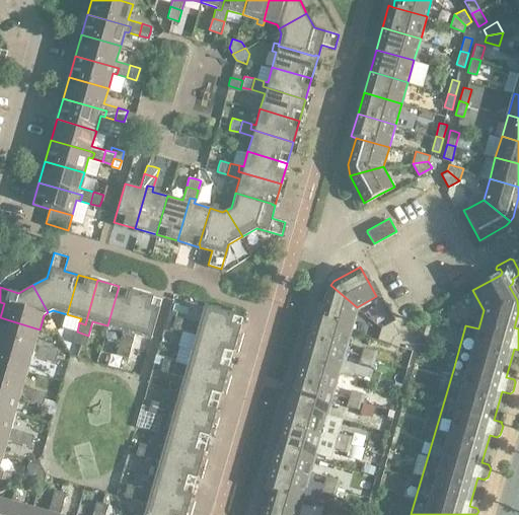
[(357,307),(330,285),(326,290),(318,317),(314,316),(313,318),(351,328),(357,307)]
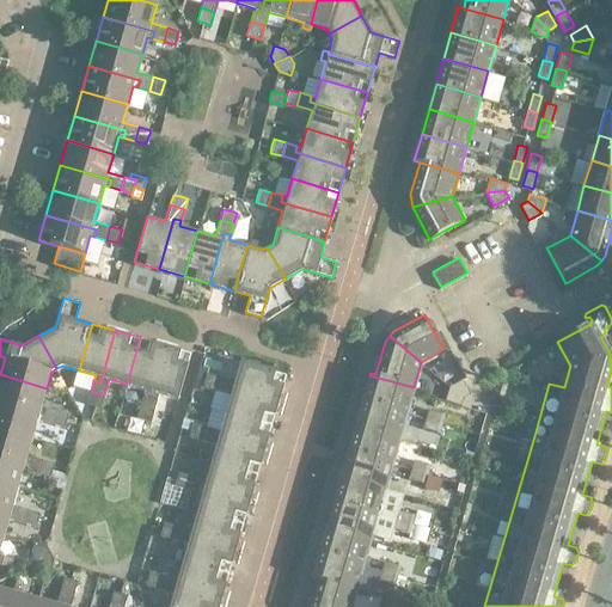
[(165,344),(140,337),(127,384),(145,390),(144,394),(150,397),(165,344)]
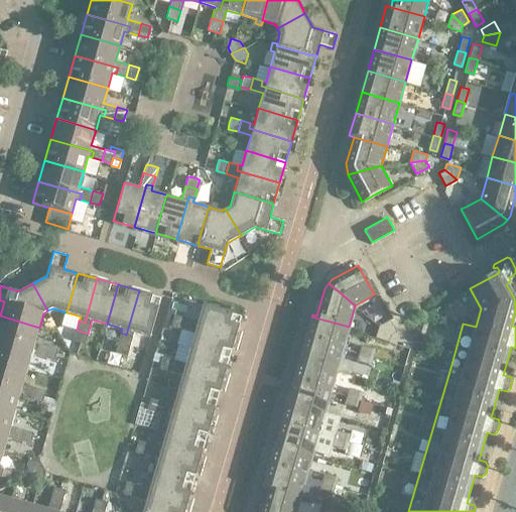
[(160,297),(139,290),(126,335),(121,333),(118,342),(130,346),(134,332),(149,337),(149,336),(160,297)]
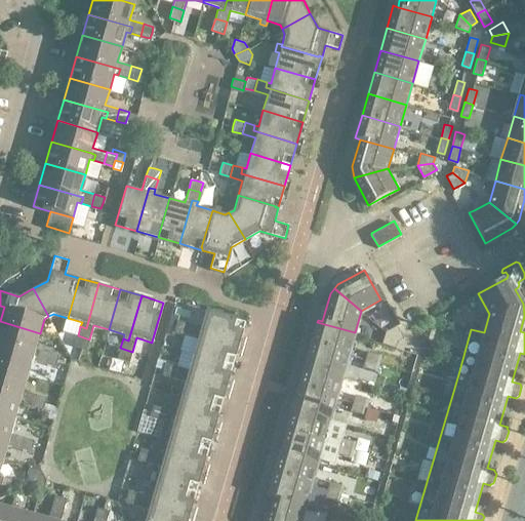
[(197,324),(195,330),(239,343),(245,321),(206,310),(201,325),(197,324)]
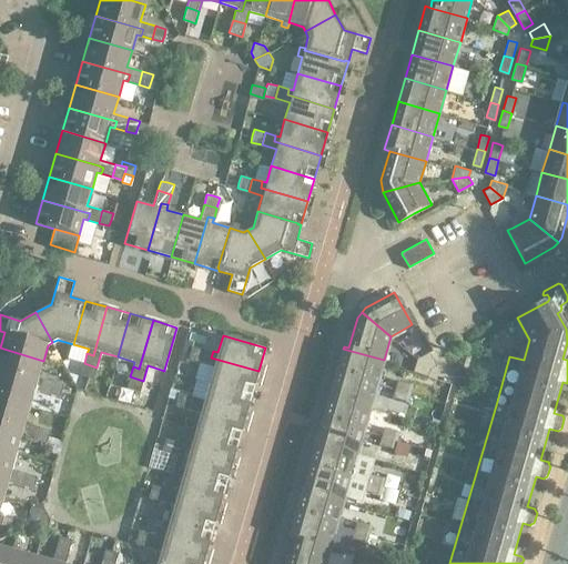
[(185,338),(182,349),(190,351),(193,341),(185,338)]
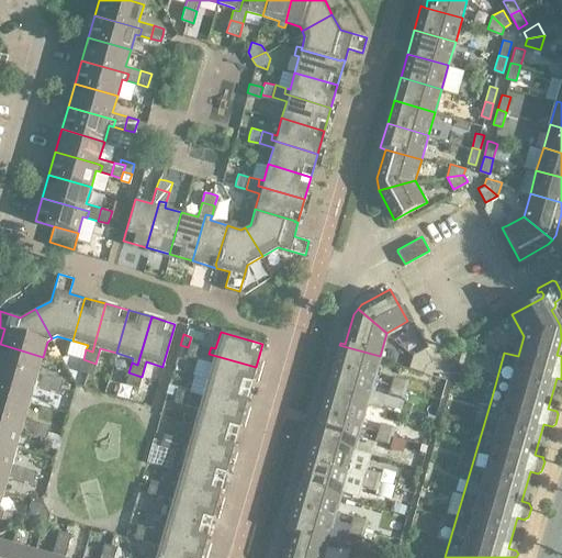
[(187,355),(197,357),(201,345),(191,342),(189,348),(187,355)]
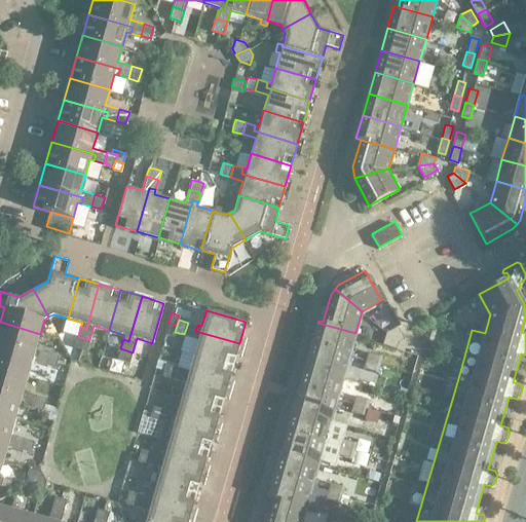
[(40,334),(0,322),(0,343),(38,355),(36,361),(46,363),(49,351),(36,347),(40,334)]
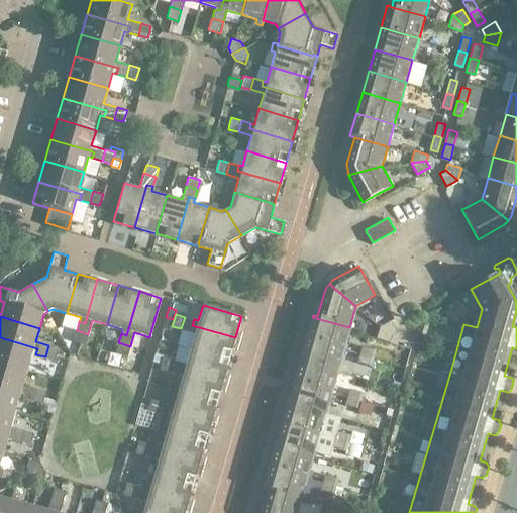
[(166,317),(163,326),(171,328),(173,319),(166,317)]
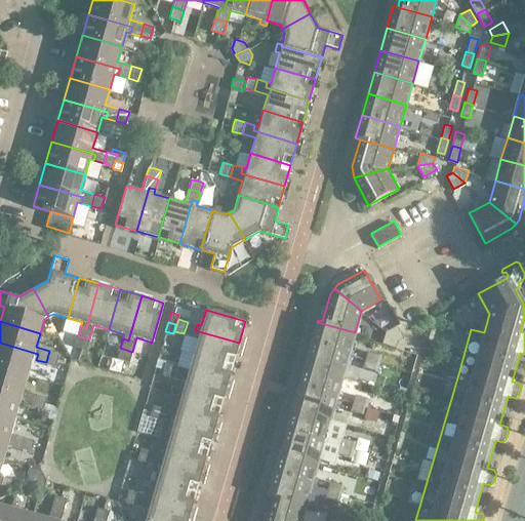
[(193,353),(233,364),(239,343),(195,330),(197,324),(188,322),(184,333),(198,337),(193,353)]
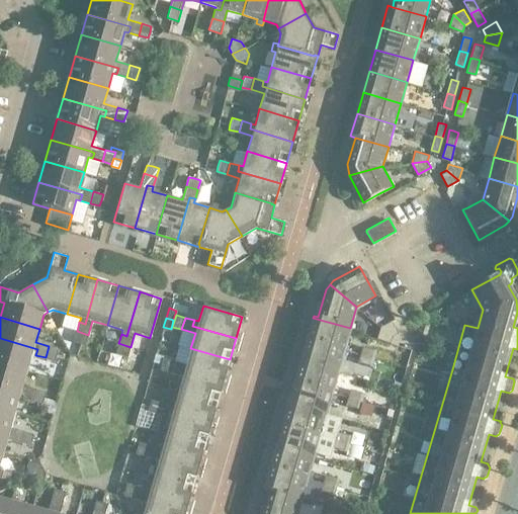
[(350,328),(313,318),(307,338),(344,349),(350,328)]
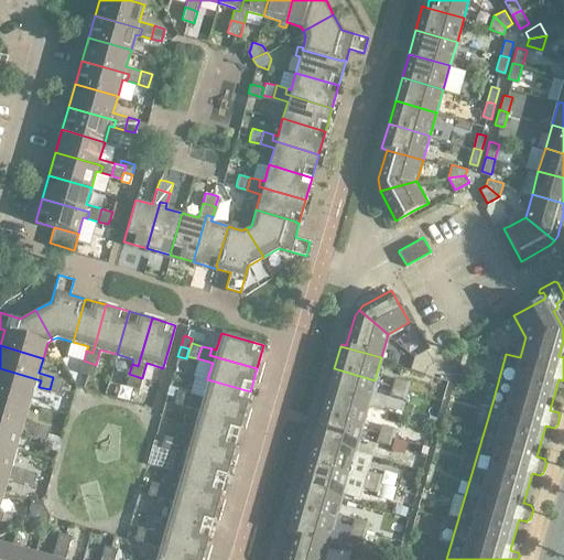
[(426,348),(425,348),(414,355),(427,366),(434,362),(426,348)]
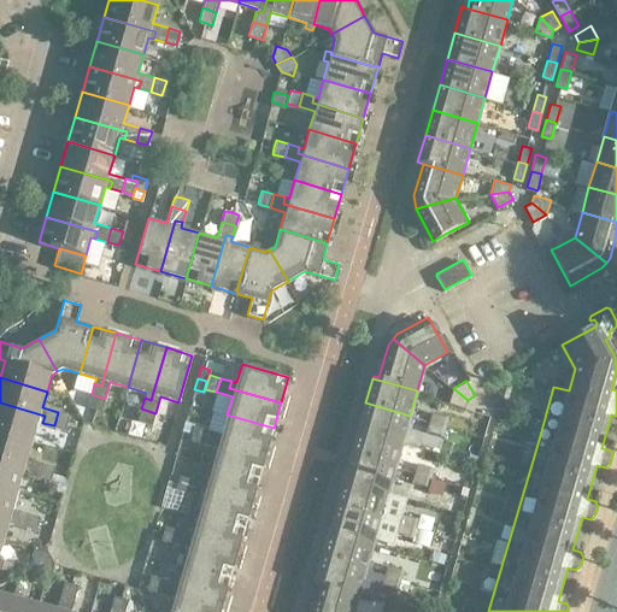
[(468,400),(453,388),(448,402),(465,407),(468,400)]
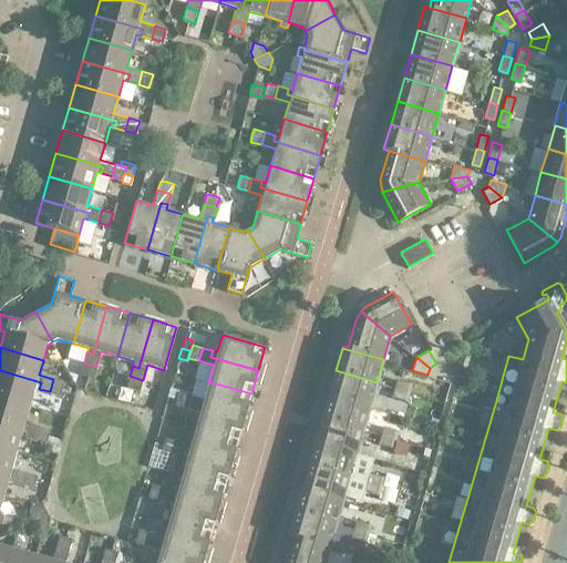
[(94,377),(96,367),(84,362),(81,372),(88,375),(94,377)]
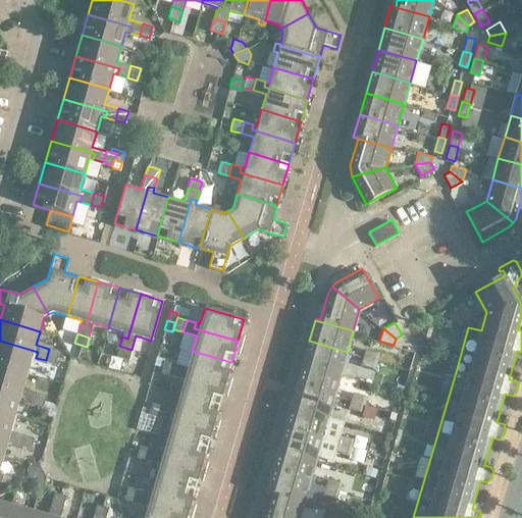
[(33,357),(36,358),(38,352),(0,341),(0,363),(28,372),(33,357)]
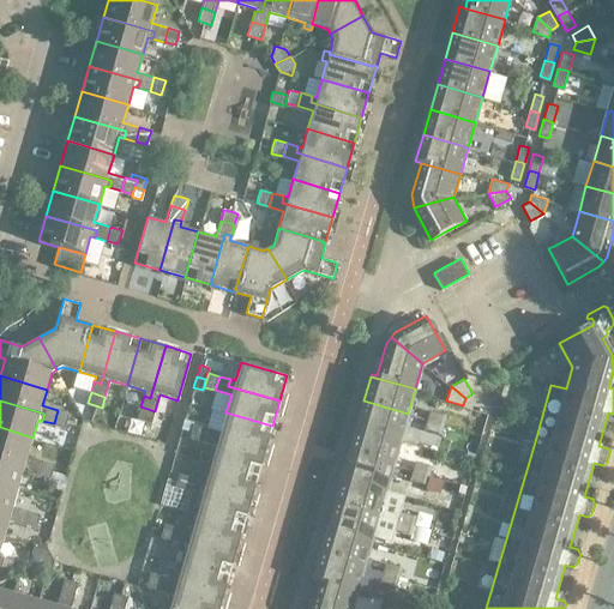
[(408,414),(363,401),(356,426),(401,439),(408,414)]
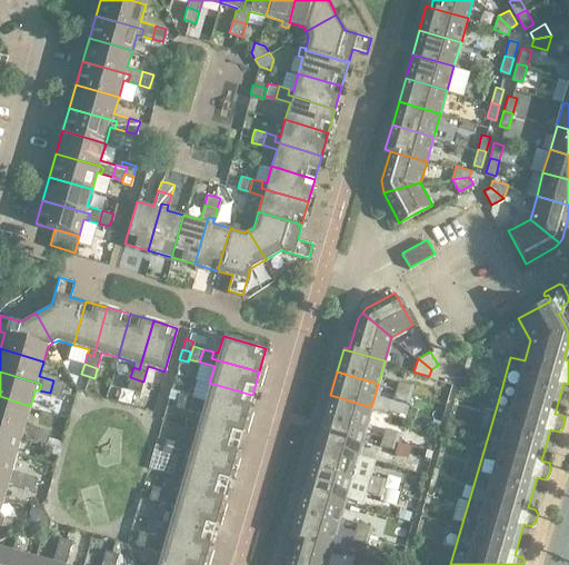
[(140,392),(143,382),(130,377),(127,387),(133,389),(140,392)]
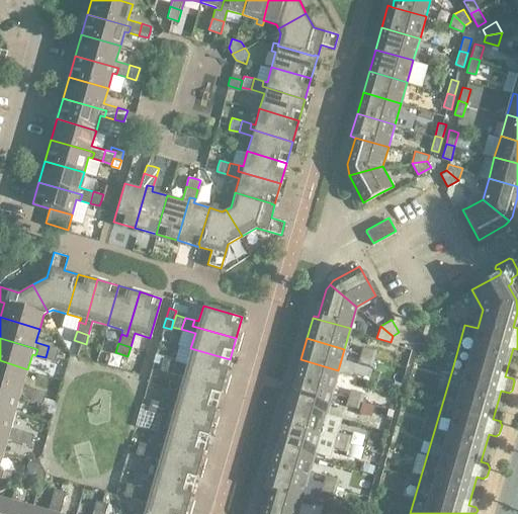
[(362,345),(360,353),(374,357),(376,349),(362,345)]
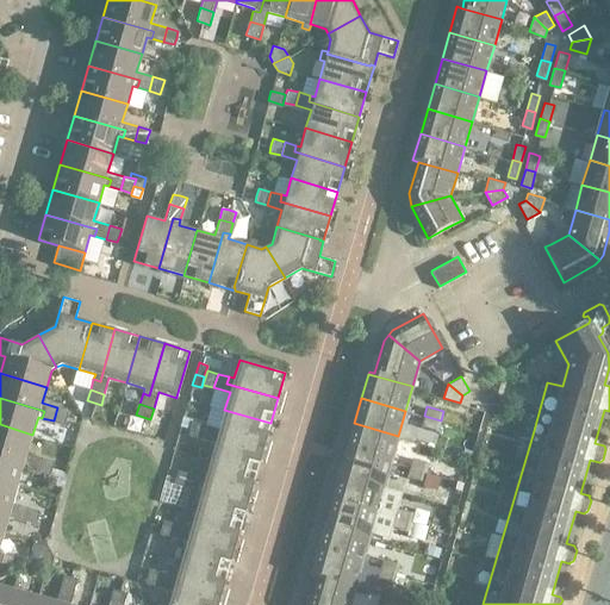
[(69,411),(57,407),(54,420),(64,424),(67,418),(69,411)]
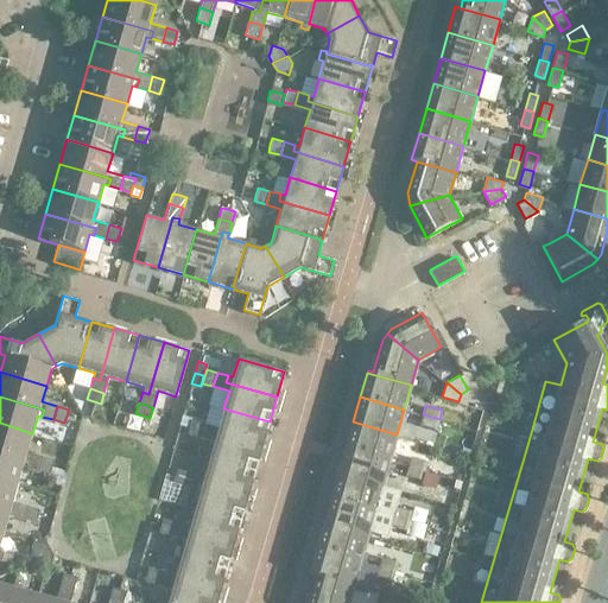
[(219,426),(214,425),(211,432),(263,446),(270,421),(223,408),(219,426)]
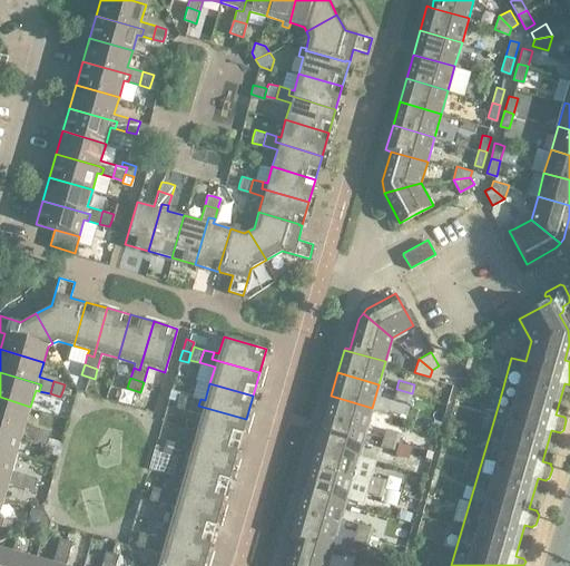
[(172,389),(169,398),(177,400),(179,392),(179,391),(172,389)]
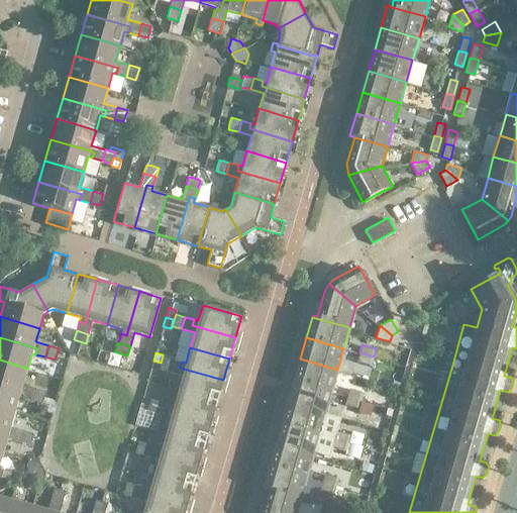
[(374,356),(359,352),(357,360),(372,364),(374,356)]
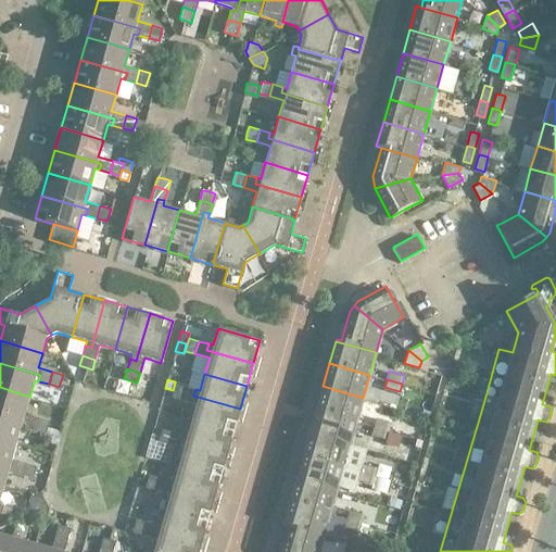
[(172,396),(181,399),(186,386),(176,384),(174,389),(172,396)]
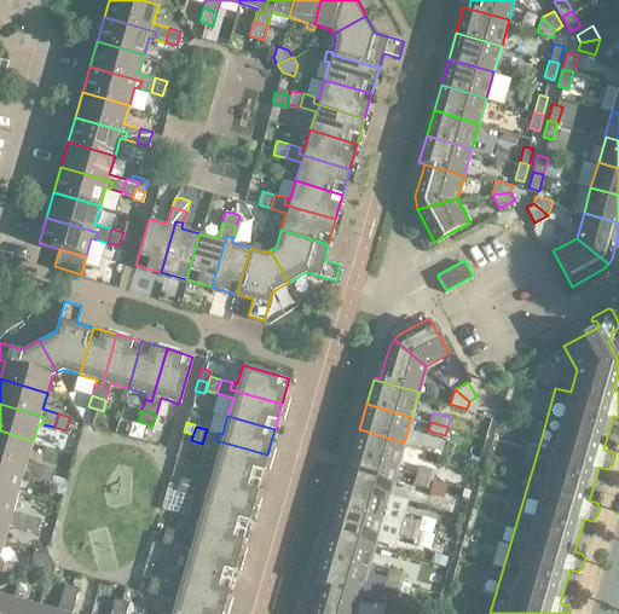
[(214,465),(260,480),(267,455),(215,440),(218,433),(207,429),(202,444),(219,449),(214,465)]
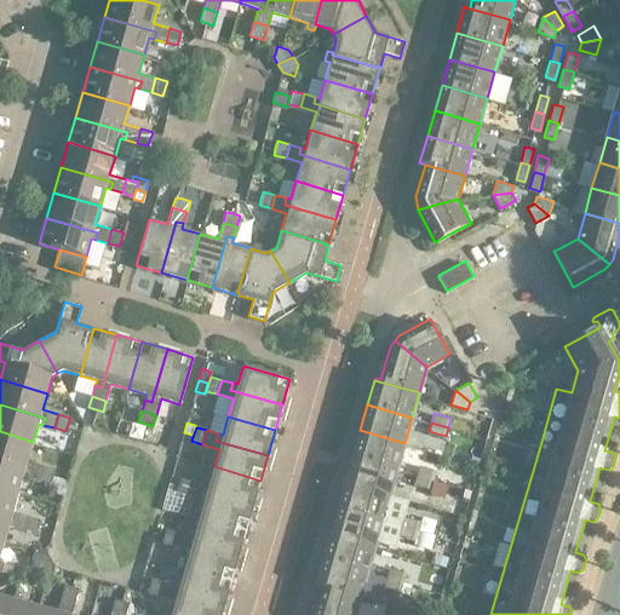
[(405,443),(360,430),(352,455),(397,469),(405,443)]
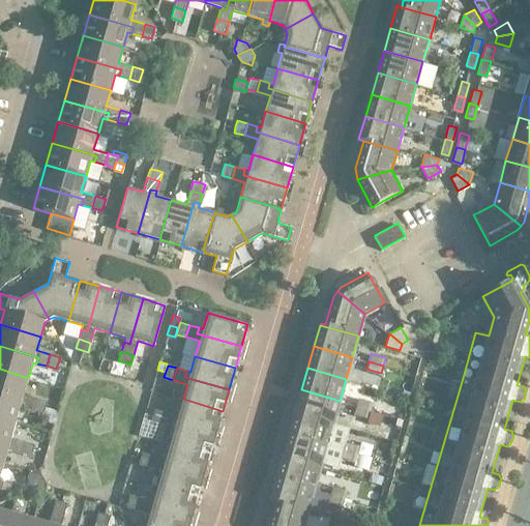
[(28,378),(0,369),(0,392),(26,400),(24,406),(34,409),(37,398),(24,393),(28,378)]
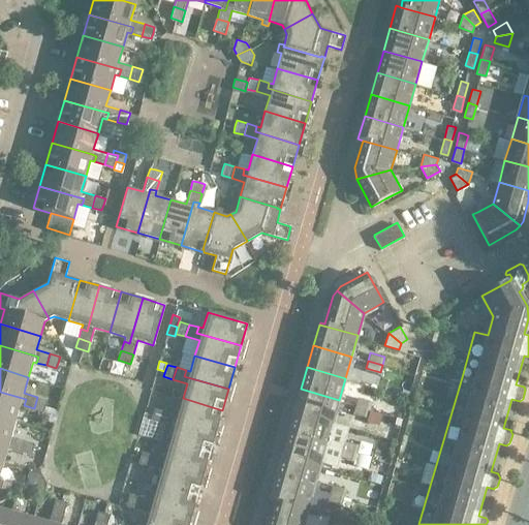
[(339,400),(301,389),(294,410),(333,422),(339,400)]
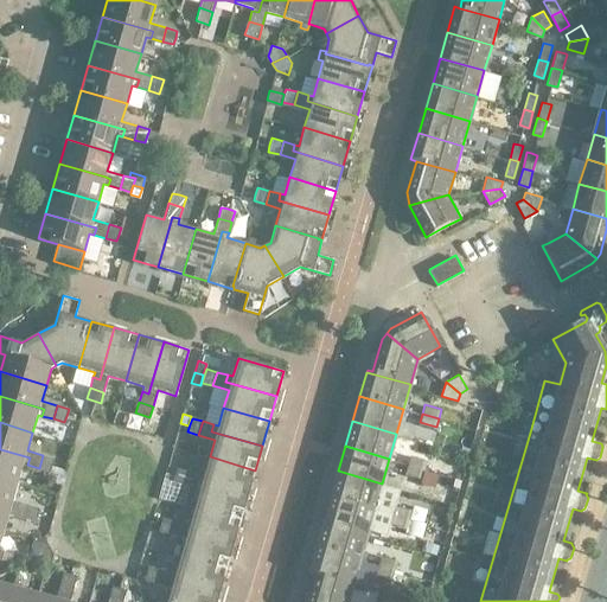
[(0,449),(0,475),(18,481),(24,463),(27,465),(30,458),(0,449)]
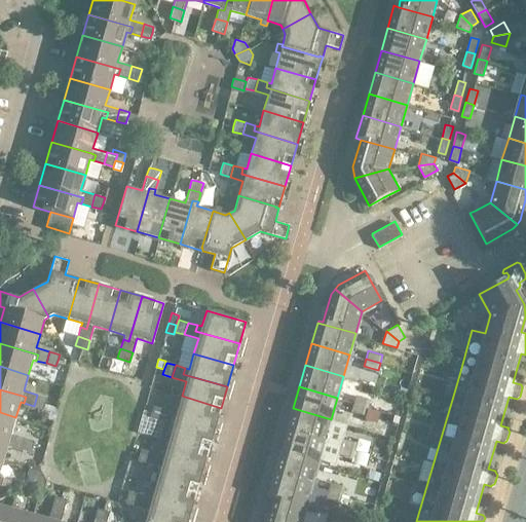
[(355,394),(353,402),(368,406),(370,398),(355,394)]
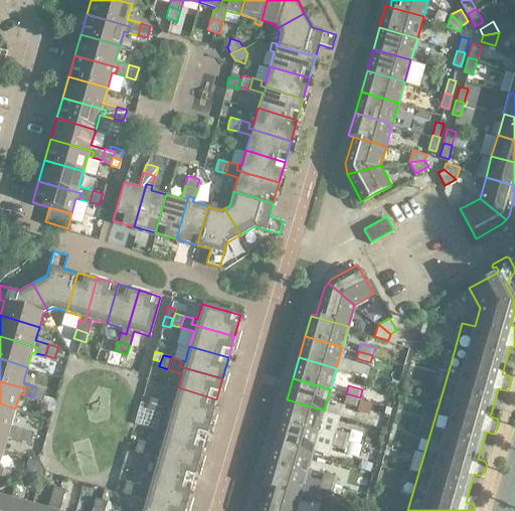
[(46,388),(36,386),(33,397),(42,399),(44,394),(46,388)]
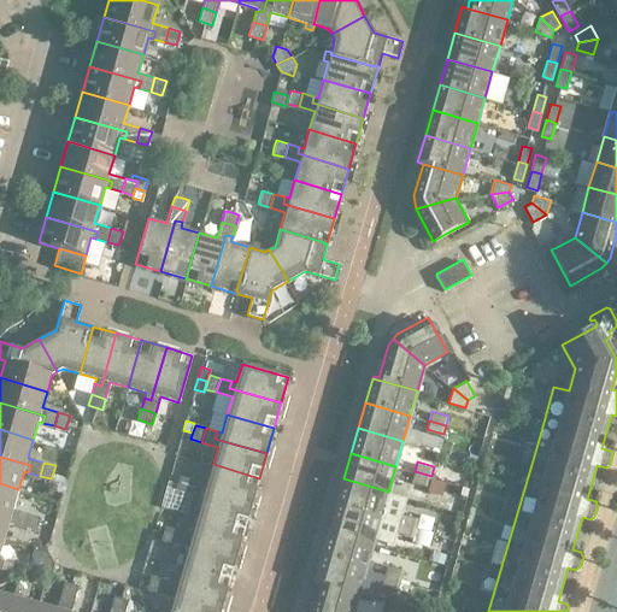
[(207,483),(203,481),(200,488),(252,502),(259,478),(213,464),(207,482),(207,483)]
